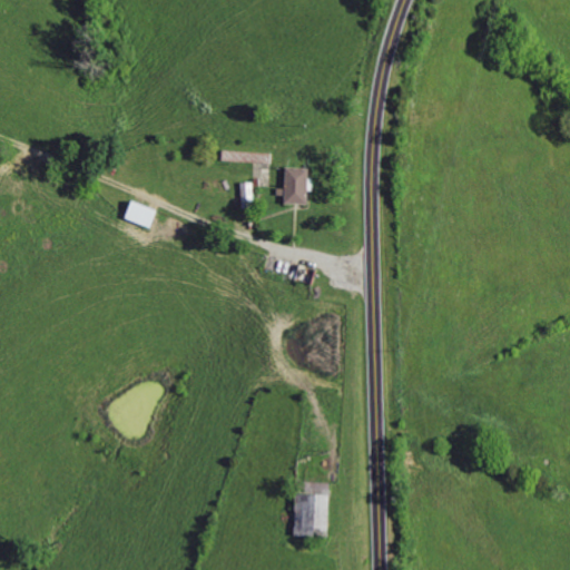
[(272,153),(220,150),(219,161),(272,164),(272,153)]
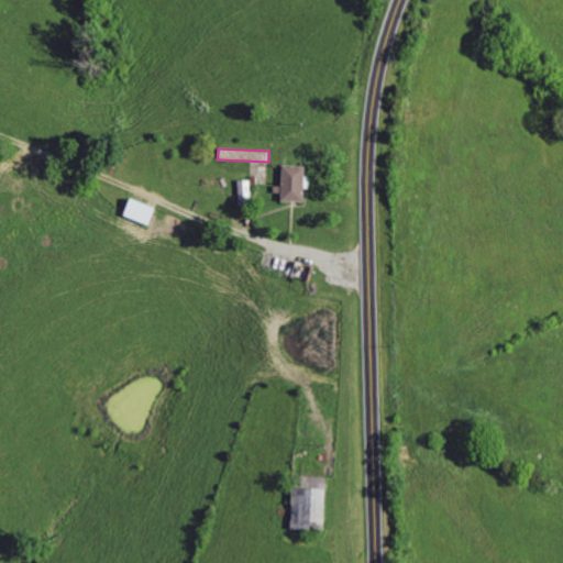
[(301,166),(300,202),(278,201),(280,165),(301,166)]
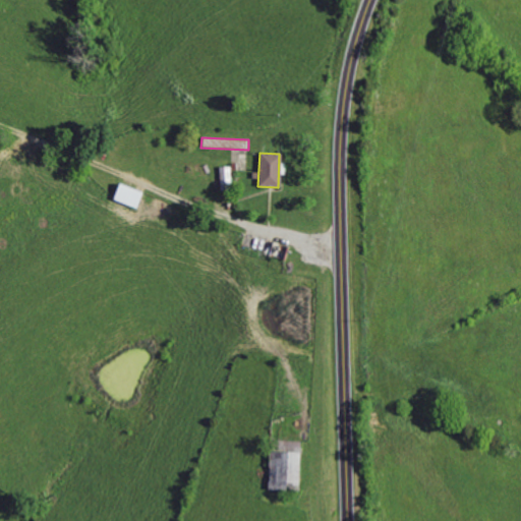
[(217,167),(219,191),(232,191),(230,166),(217,167)]
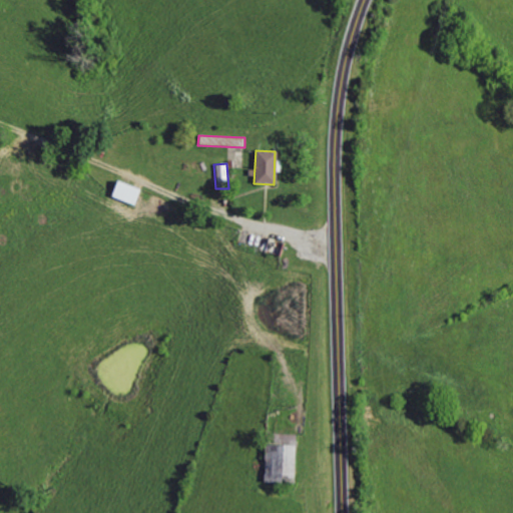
[(139,189),(116,180),(109,196),(132,205),(139,189)]
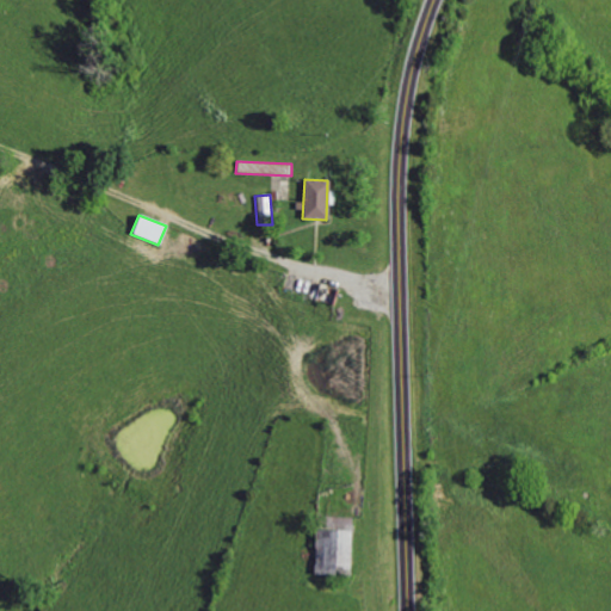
[(281,271),(339,288),(333,308),(275,291),(281,271)]
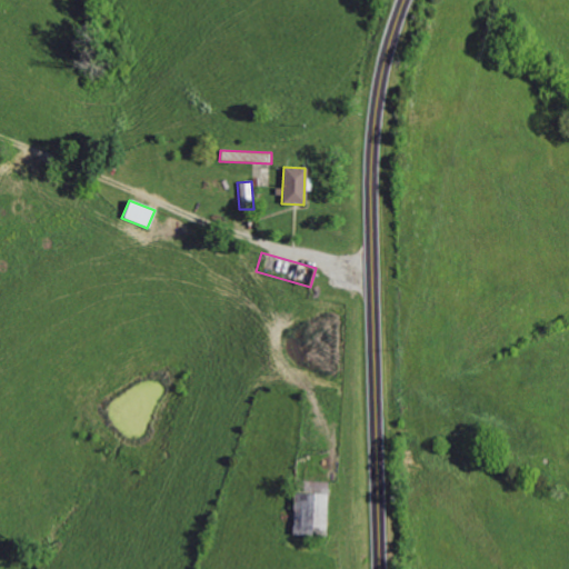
[(328,480),(326,539),(289,538),(291,479),(328,480)]
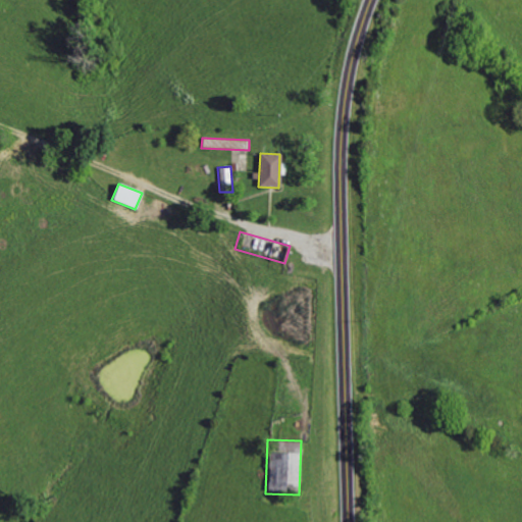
All buildings are outlined.
